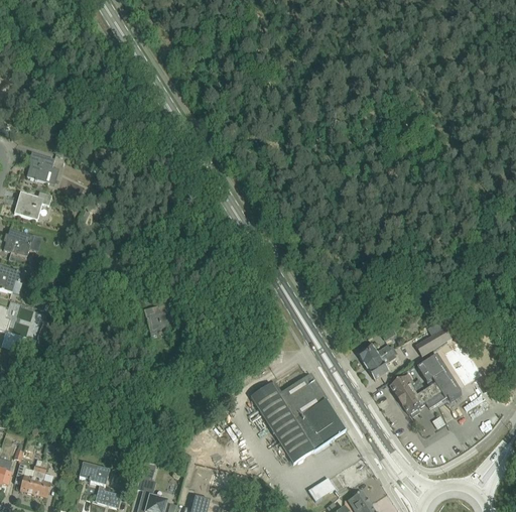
[(48,181),(55,158),(31,151),(29,161),(33,162),(32,166),(30,166),(27,175),(48,181)]
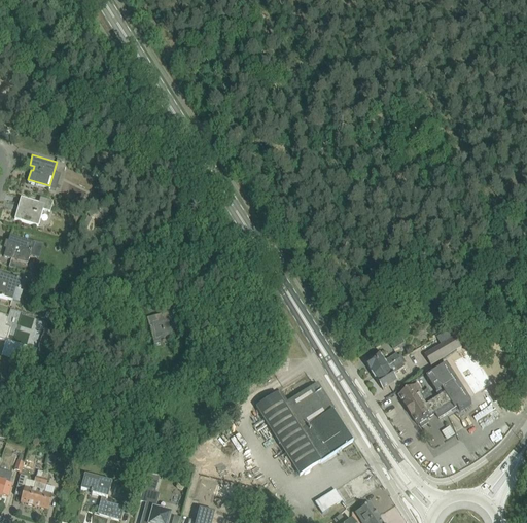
[(95,194),(90,197),(86,199),(88,202),(91,206),(99,201),(95,194)]
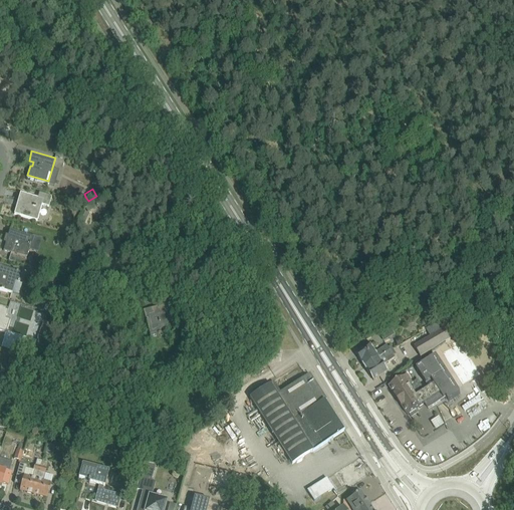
[(14,211),(38,218),(42,202),(49,203),(51,193),(39,190),(38,195),(20,190),(14,211)]
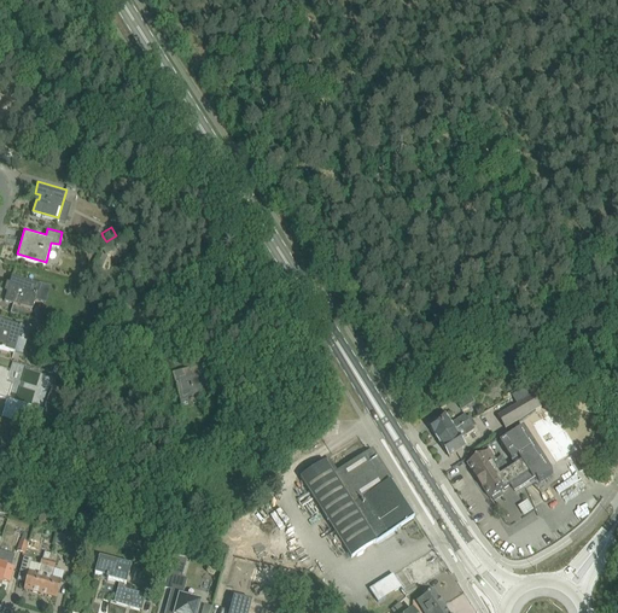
[(5,297),(33,305),(40,280),(12,272),(5,297)]
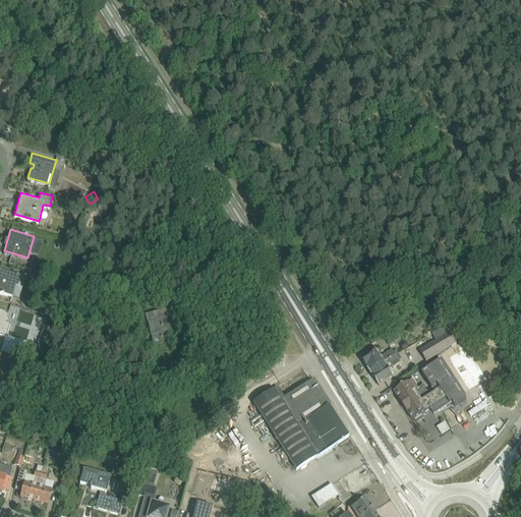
[(0,289),(12,293),(15,282),(20,283),(22,273),(0,266),(0,289)]
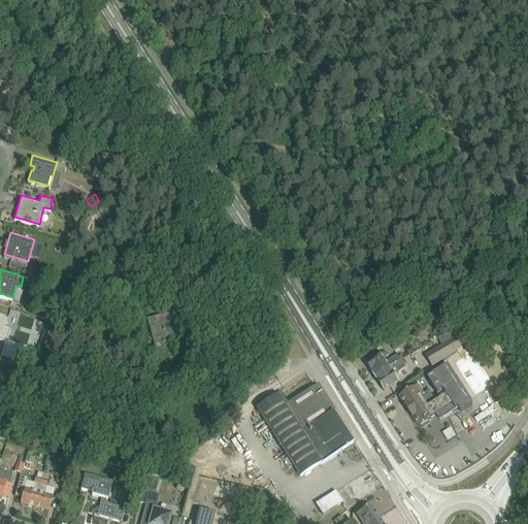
[(59,284),(57,282),(53,277),(46,284),(50,288),(52,290),(59,284)]
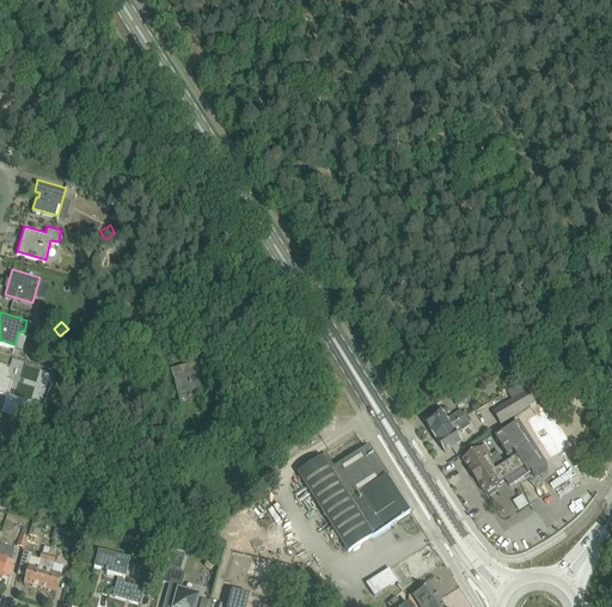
[(171,366),(173,376),(179,398),(207,391),(206,385),(218,381),(209,351),(191,356),(194,361),(189,362),(189,361),(171,366)]
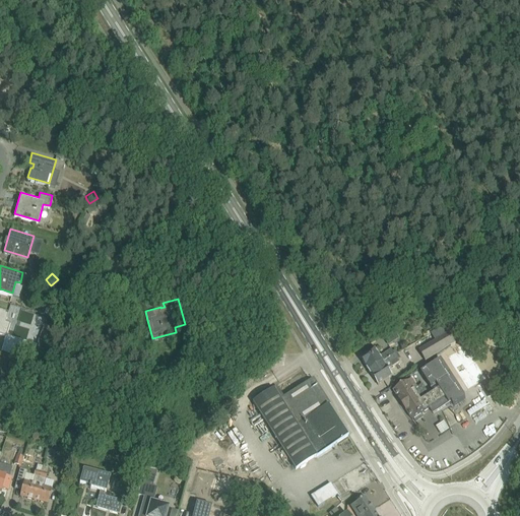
[(0,331),(6,333),(10,320),(6,319),(9,309),(0,306),(0,331)]
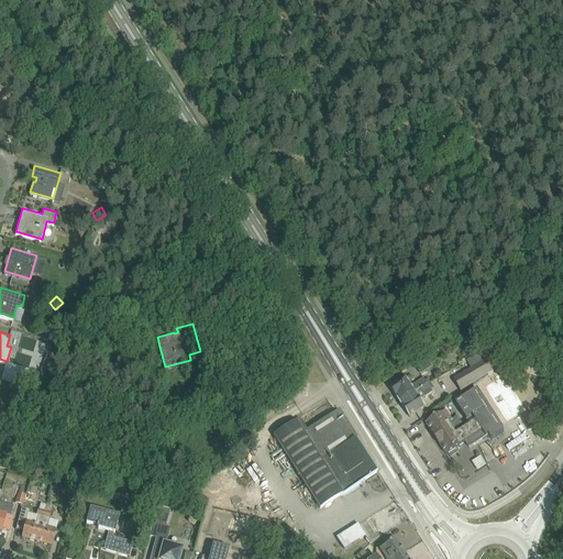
[(472,363),(484,358),(479,350),(468,357),(472,363)]
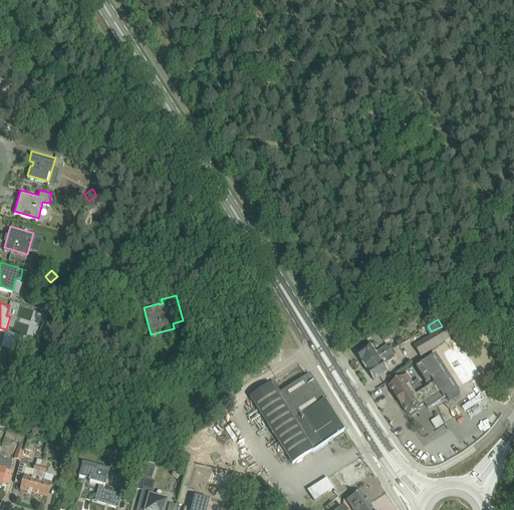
[(395,330),(392,325),(381,331),(384,336),(395,330)]
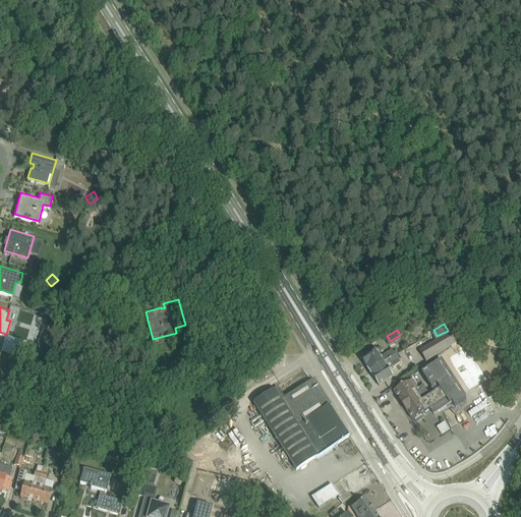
[(427,358),(457,341),(450,330),(420,347),(427,358)]
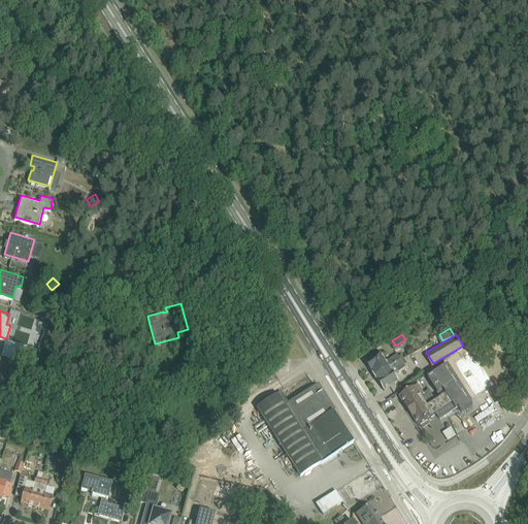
[(32,362),(36,347),(13,339),(8,356),(27,361),(32,362)]
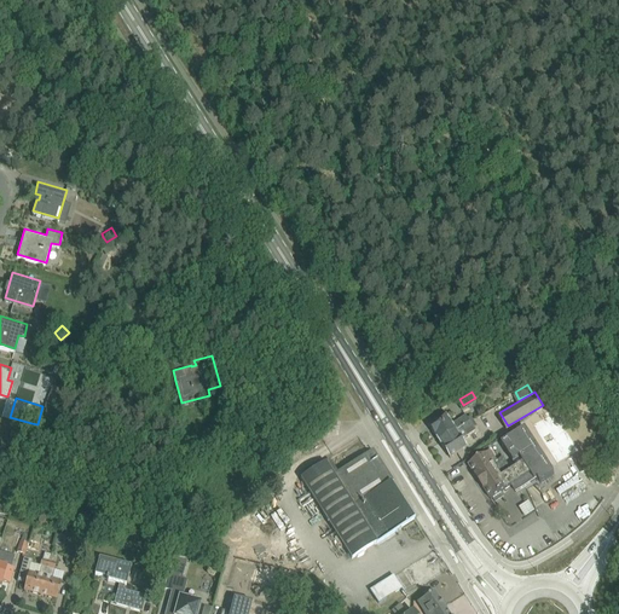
[(531,418),(556,457),(578,442),(551,400),(542,406),(544,410),(531,418)]
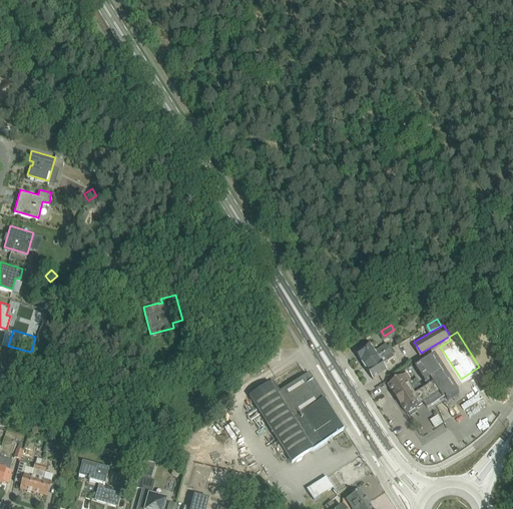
[(356,350),(365,363),(393,345),(391,342),(388,344),(387,342),(376,349),(370,341),(356,350)]
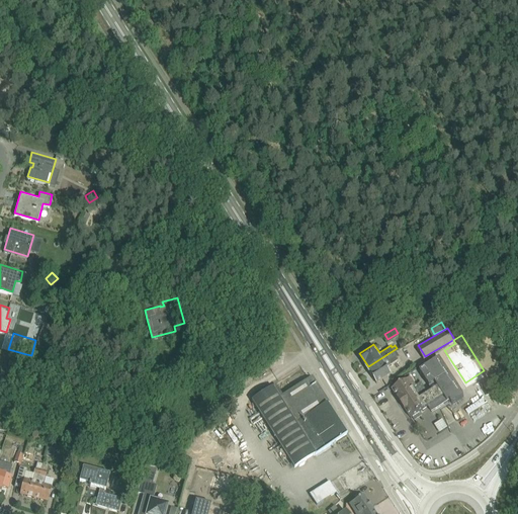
[(397,348),(368,366),(377,380),(392,371),(383,358),(387,355),(391,360),(398,355),(400,354),(397,348)]
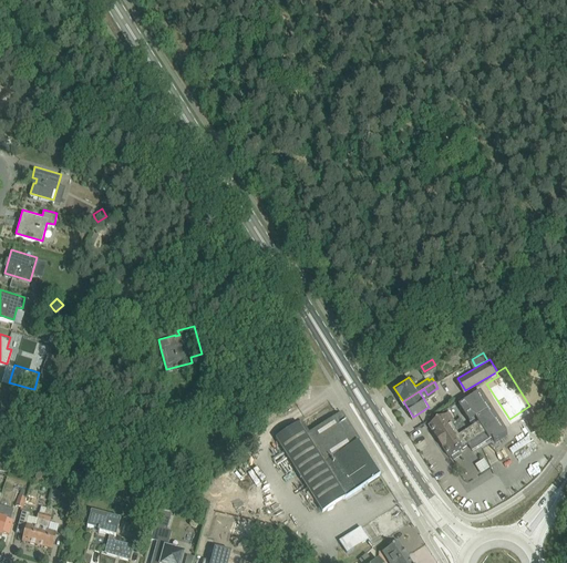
[(461,416),(455,419),(450,410),(430,422),(435,432),(443,446),(444,446),(450,454),(453,452),(454,454),(460,451),(457,449),(470,442),(473,448),(491,437),(493,434),(495,439),(508,430),(481,389),(460,403),(470,420),(471,419),(474,425),(466,430),(465,428),(468,426),(461,416)]
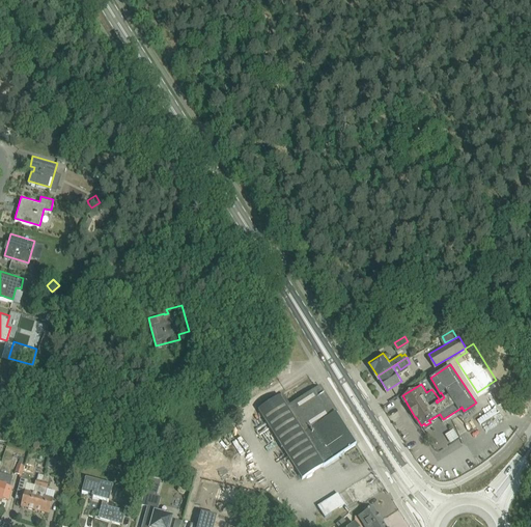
[(258,407),(302,476),(356,442),(335,411),(337,410),(319,383),(286,405),(280,393),(258,407)]
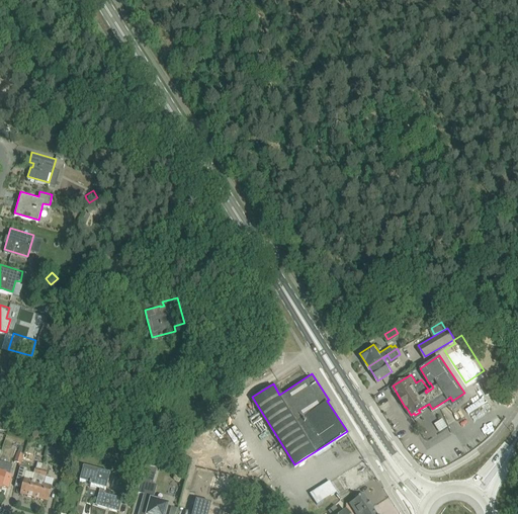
[(11,419),(0,415),(0,425),(9,428),(11,419)]
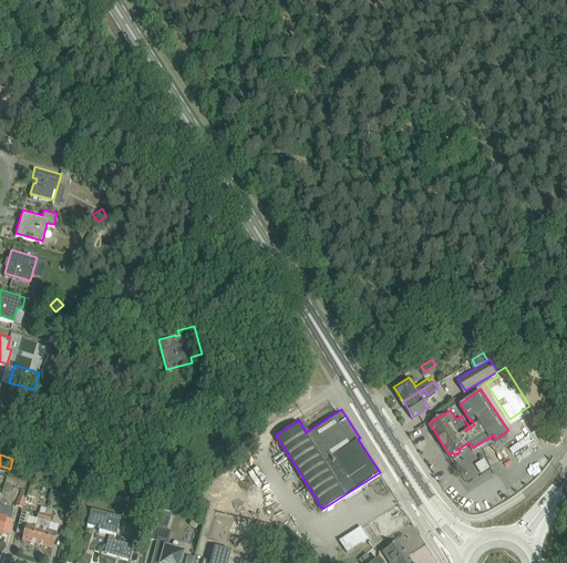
[(47,467),(38,464),(35,476),(43,477),(47,467)]
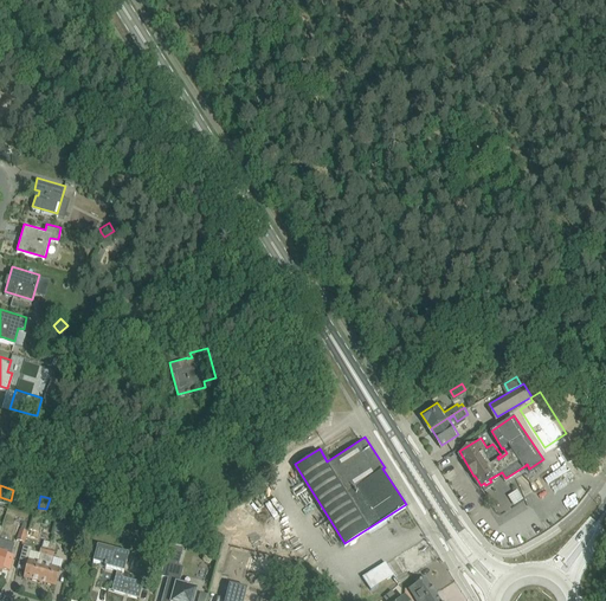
[(27,527),(21,525),(18,536),(24,538),(27,527)]
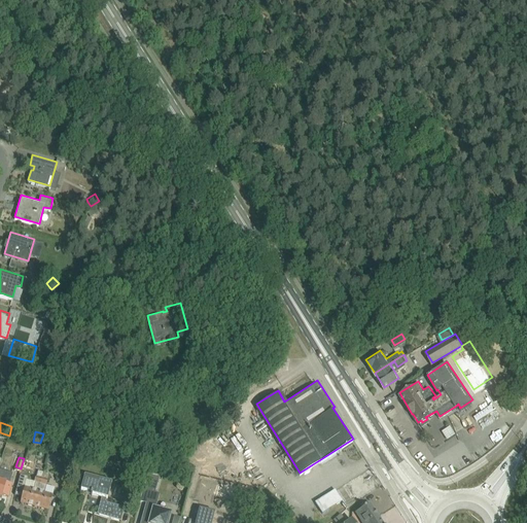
[(33,487),(25,485),(21,499),(34,503),(44,468),(38,467),(36,474),(33,487)]
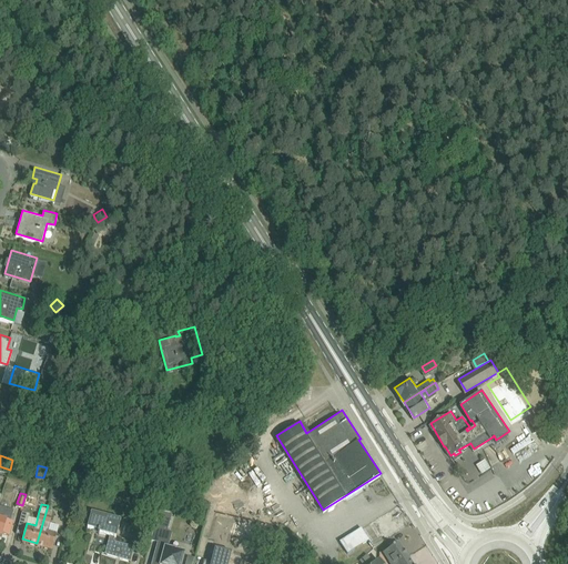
[(48,505),(37,543),(52,547),(57,531),(48,529),(51,520),(50,520),(53,507),(48,505)]
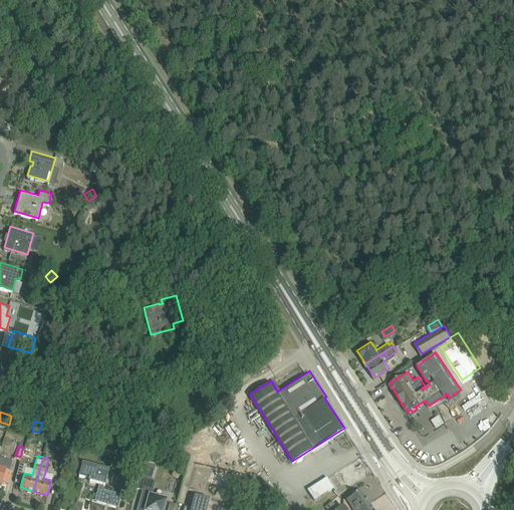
[(152,478),(156,461),(144,458),(140,475),(152,478)]
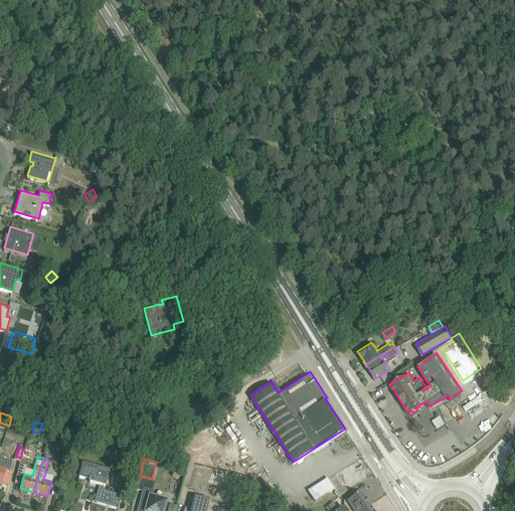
[(110,468),(82,461),(79,476),(89,478),(89,480),(90,480),(87,490),(94,492),(97,482),(100,482),(95,499),(118,505),(118,506),(119,506),(122,493),(104,488),(110,468)]
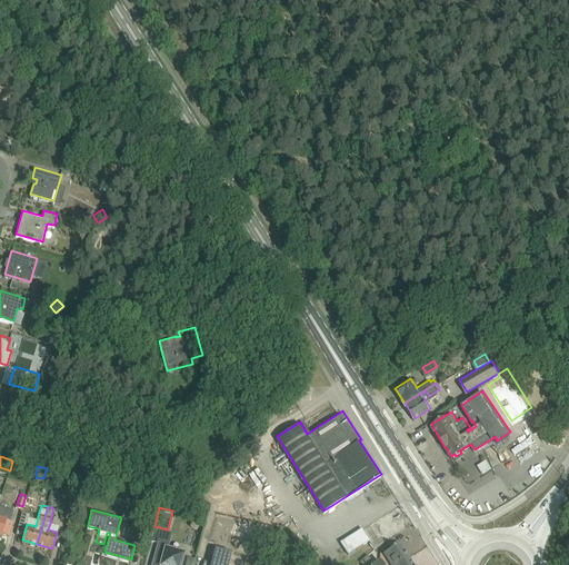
[(9,533),(13,519),(0,516),(0,533),(2,534),(3,532),(9,533)]
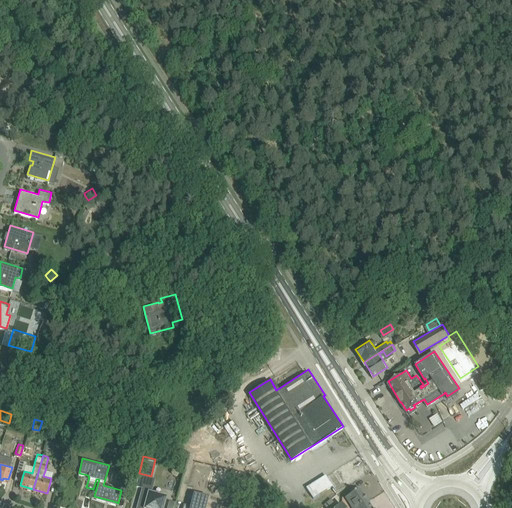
[(211,481),(224,484),(225,478),(233,479),(235,468),(215,464),(211,481)]
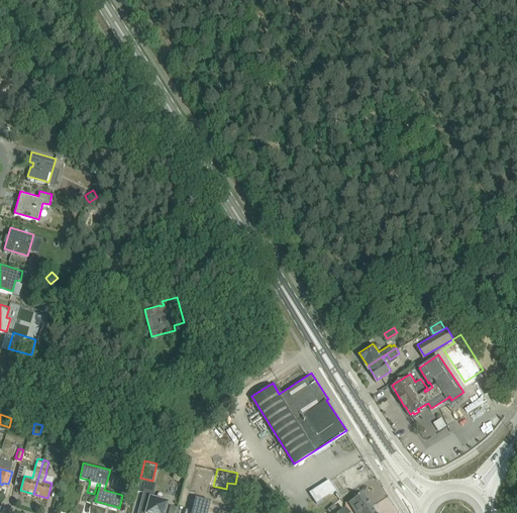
[(334,487),(328,478),(309,490),(316,501),(323,497),(321,494),(334,487)]
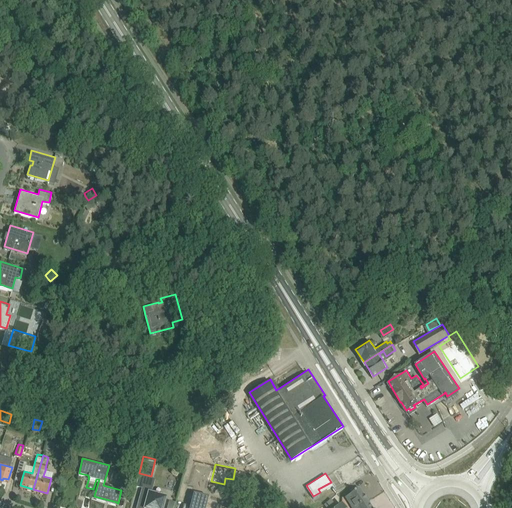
[(143,483),(139,499),(136,507),(144,507),(148,507),(162,507),(166,494),(150,489),(151,485),(143,483)]
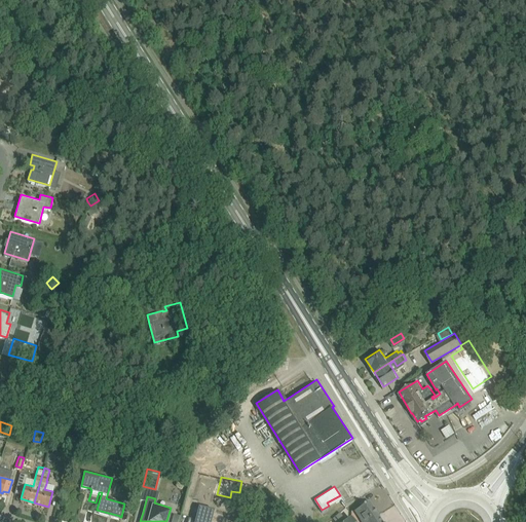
[(369,499),(354,510),(362,521),(363,521),(378,513),(369,499)]
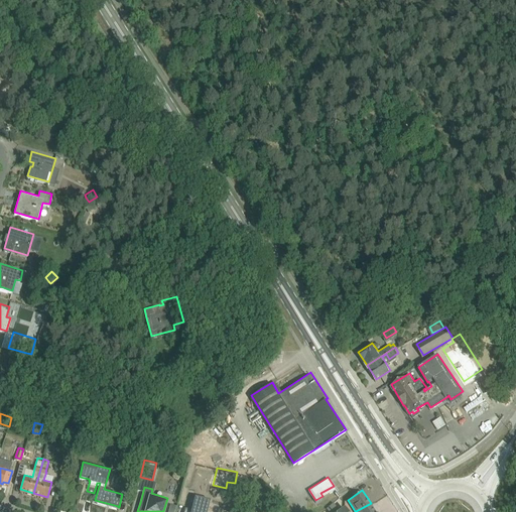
[(173,511),(176,504),(170,502),(167,511),(173,511)]
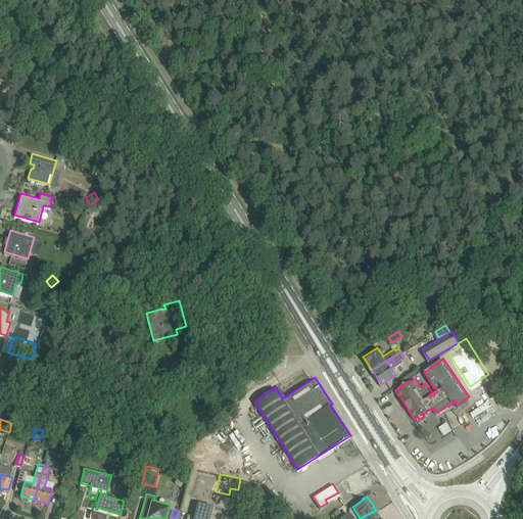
[(381,518),(376,510),(361,518),(381,518)]
